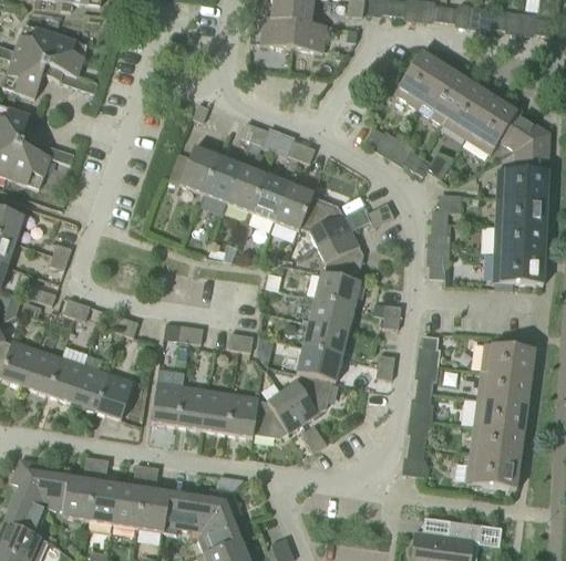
[(62,0),(61,10),(71,11),(72,1),(100,6),(101,0),(62,0)]
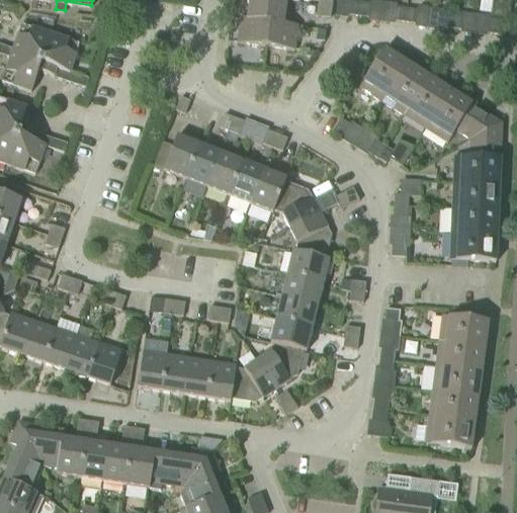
[(250,0),(248,16),(270,19),(284,21),(287,0),(250,0)]
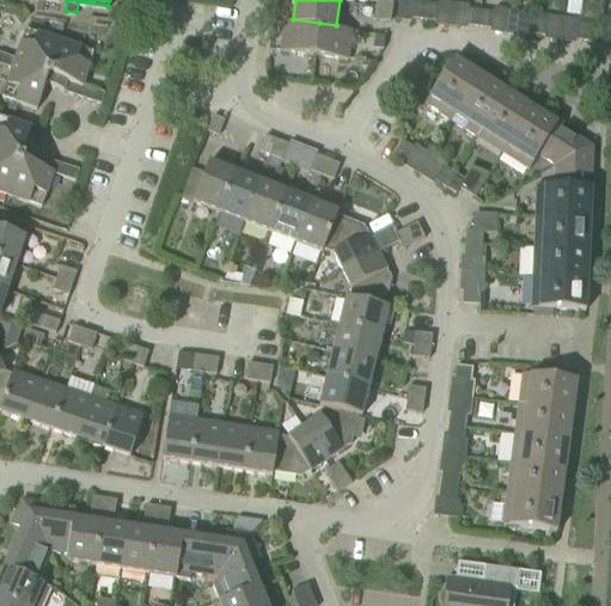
[(425,16),(427,0),(415,0),(413,14),(425,16)]
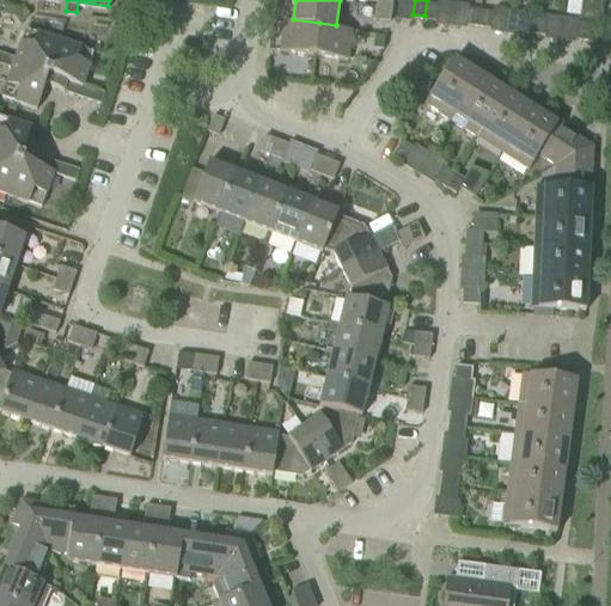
[(439,1),(433,0),(427,0),(425,16),(437,18),(439,1)]
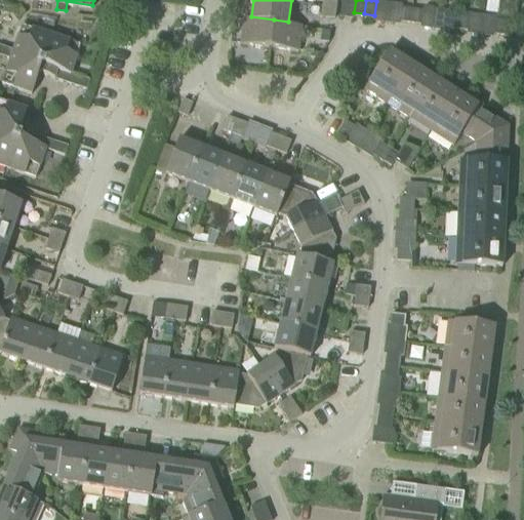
[(337,6),(323,4),(321,14),(335,16),(337,6)]
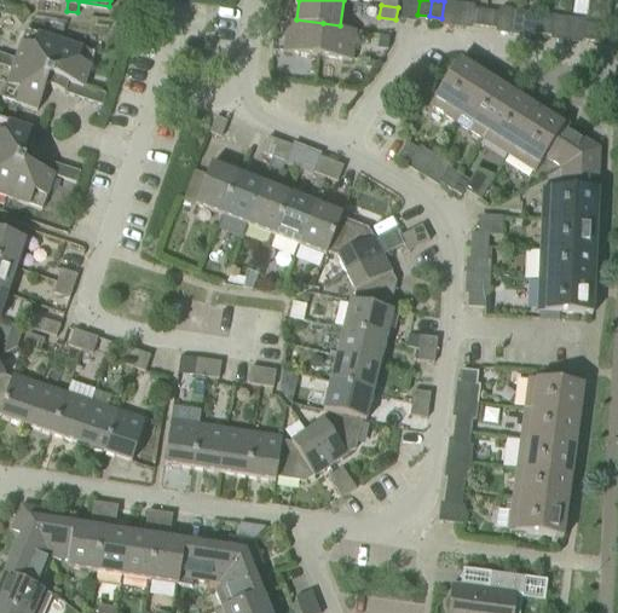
[(485,23),(487,6),(475,5),(473,22),(485,23)]
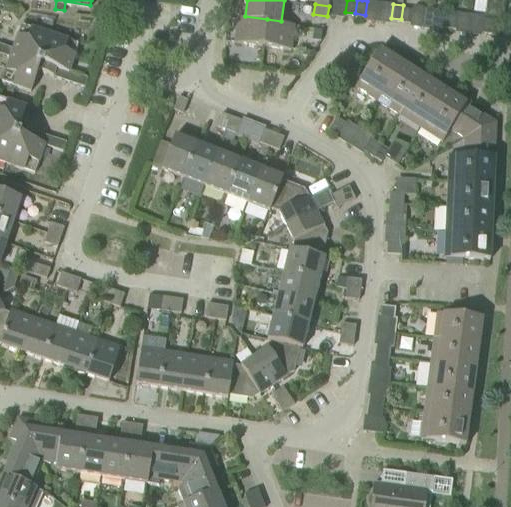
[(403,5),(401,19),(411,21),(413,7),(403,5)]
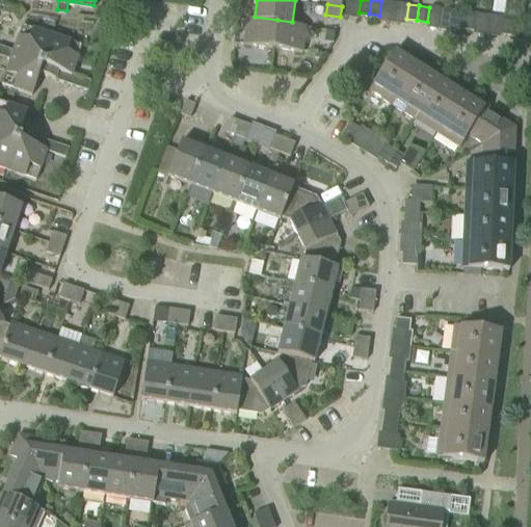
[(463,26),(466,11),(455,10),(453,25),(463,26)]
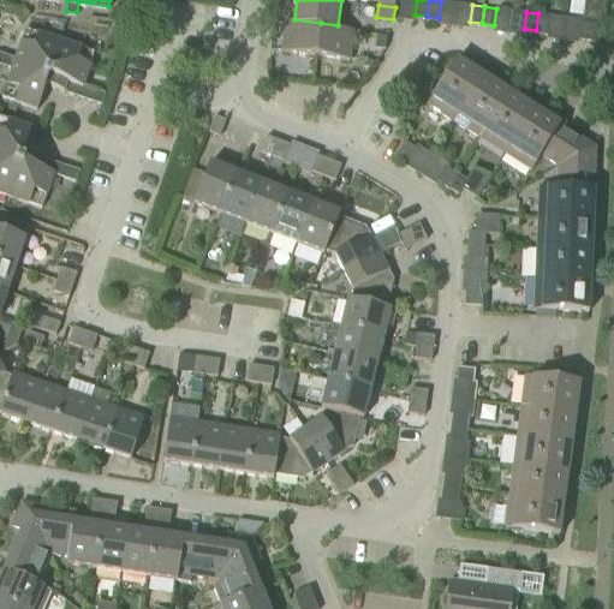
[(550,16),(538,13),(536,30),(549,33),(550,16)]
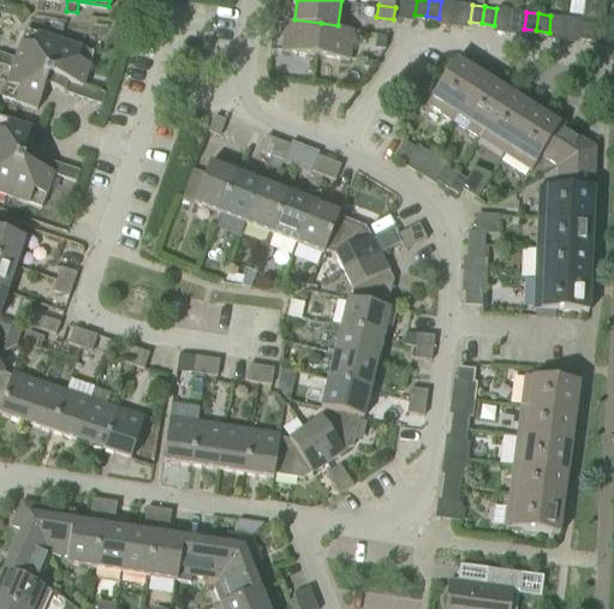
[(321,23),(294,19),(286,18),(282,48),(317,53),(321,23)]
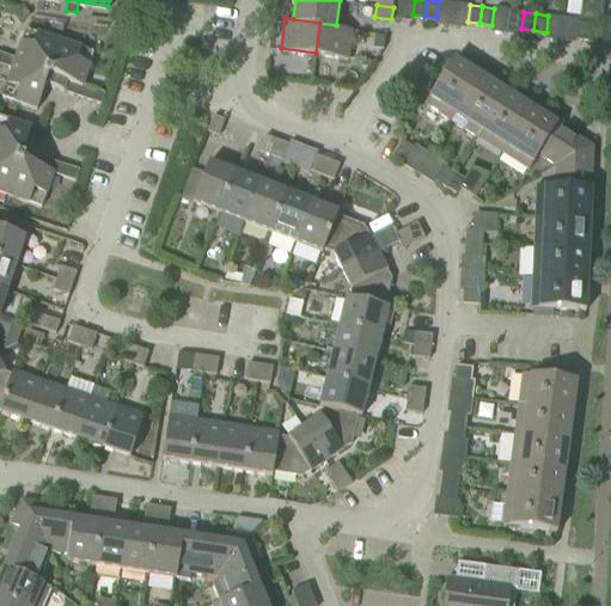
[(590,37),(591,20),(579,19),(576,36),(590,37)]
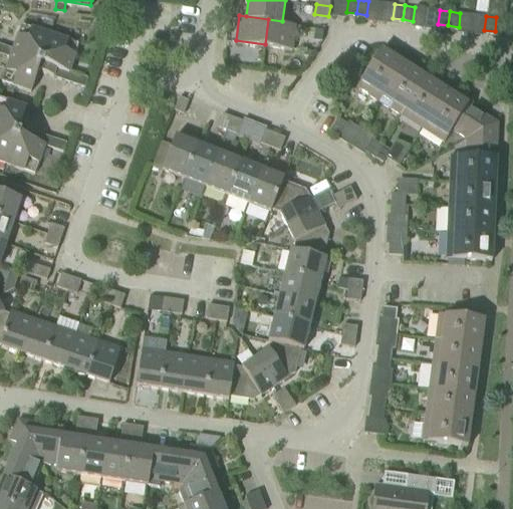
[(296,23),(282,21),(268,19),(265,44),(293,47),(296,23)]
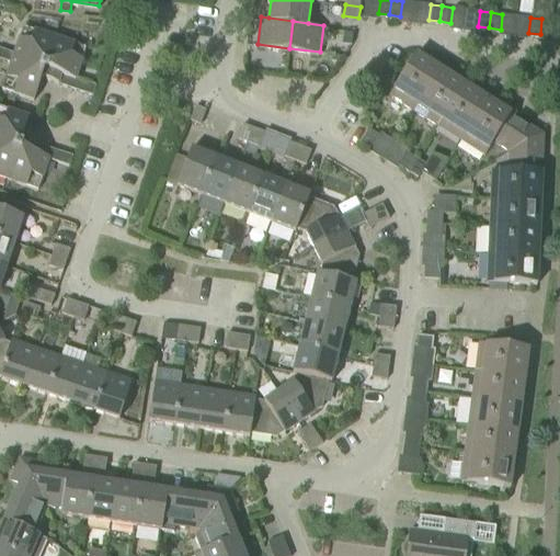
[(93,92),(96,82),(76,75),(86,44),(23,23),(14,49),(0,45),(0,55),(11,59),(2,87),(34,97),(42,75),(58,80),(93,92)]
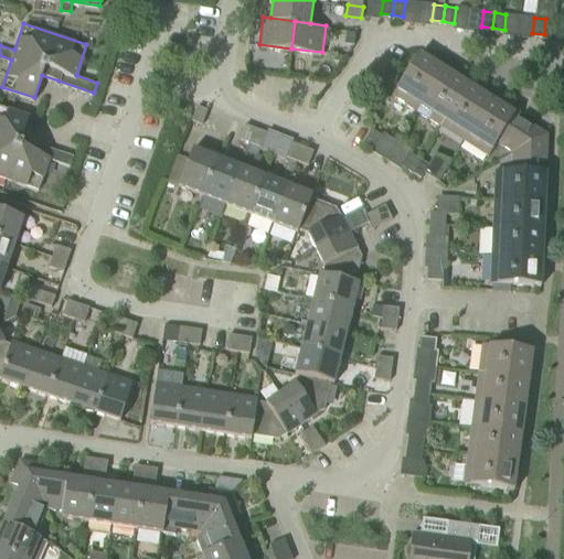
[(355,29),(347,27),(346,39),(354,40),(355,29)]
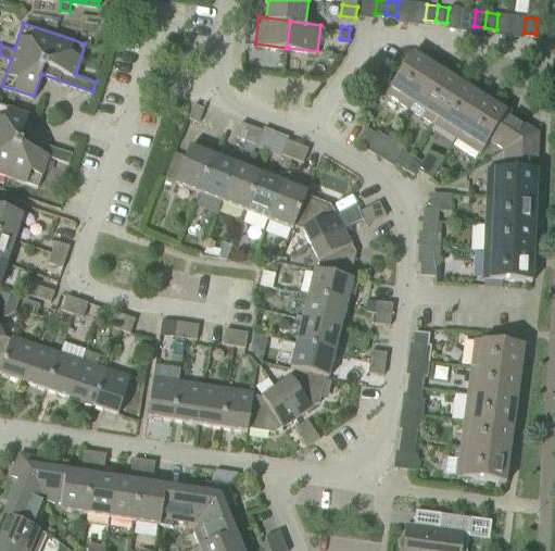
[(411,107),(437,64),(427,59),(424,64),(410,55),(387,91),(411,107)]
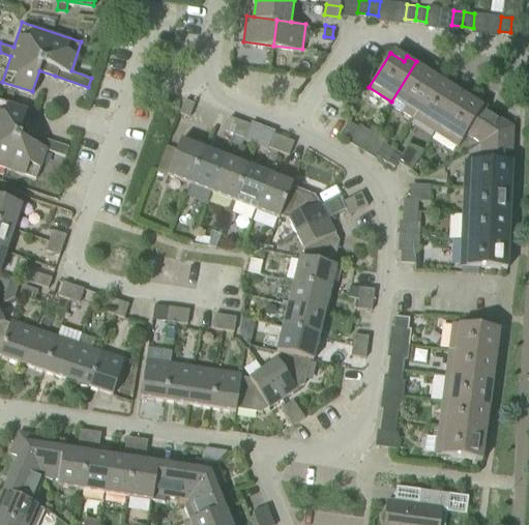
[(416,61),(391,101),(414,115),(435,81),(421,73),(425,67),(416,61)]
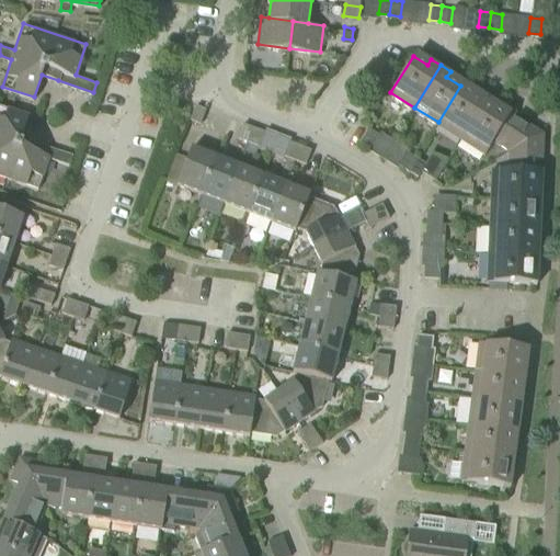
[(473,94),(460,86),(438,122),(461,137),(488,94),(478,89),(473,94)]
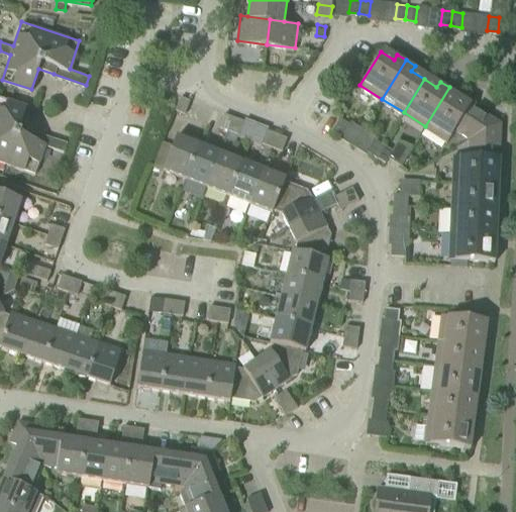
[(457,93),(449,87),(425,126),(447,140),(455,127),(469,135),(501,119),(471,100),(467,106),(454,98),(457,93)]
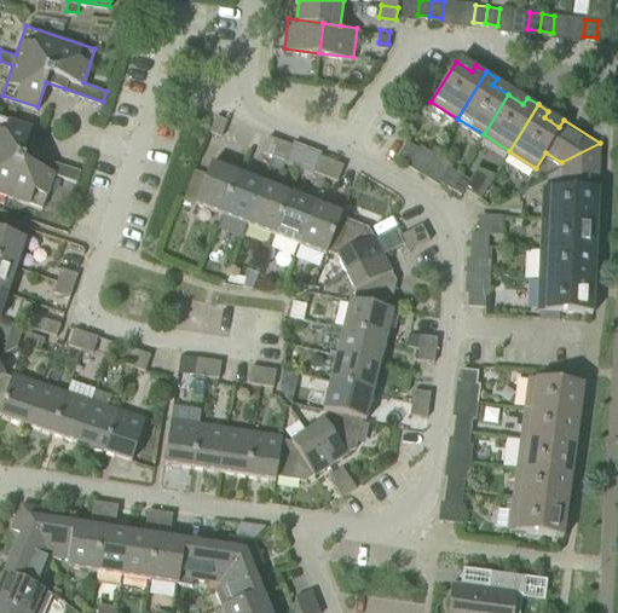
[(23,150),(32,126),(0,114),(0,191),(42,206),(53,172),(76,179),(81,168),(41,156),(23,150)]
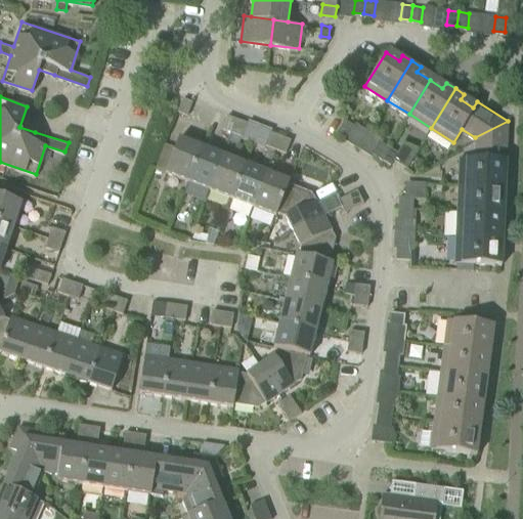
[(187,114),(193,99),(183,96),(178,110),(187,114)]
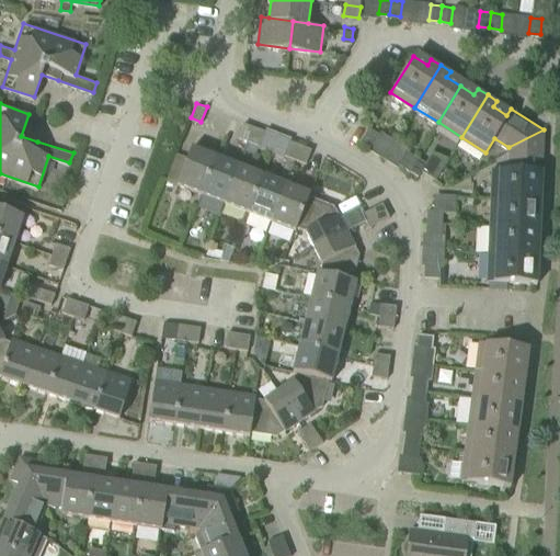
[(249,139),(254,125),(243,121),(238,136),(249,139)]
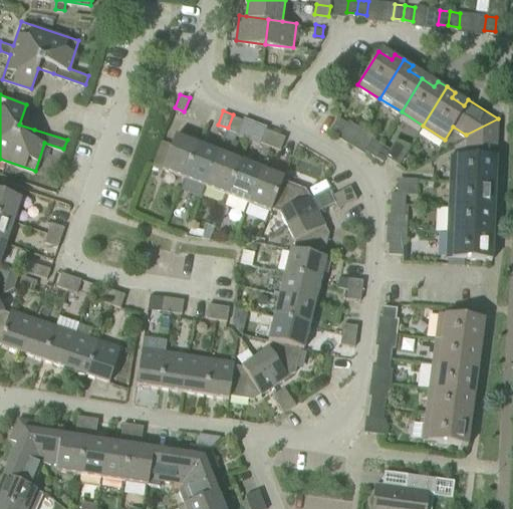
[(233,114),(228,128),(238,132),(243,118),(233,114)]
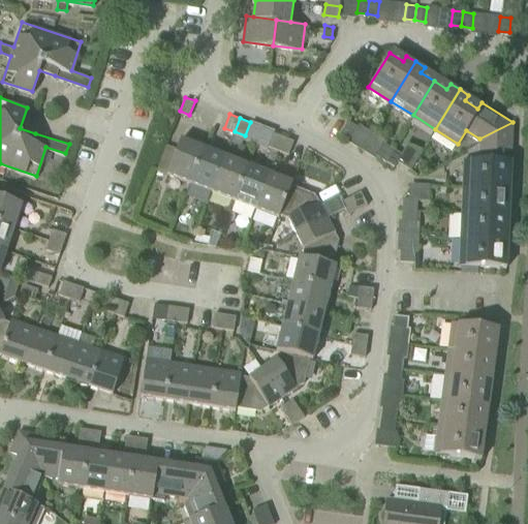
[(348,119),(346,123),(341,131),(350,136),(358,124),(348,119)]
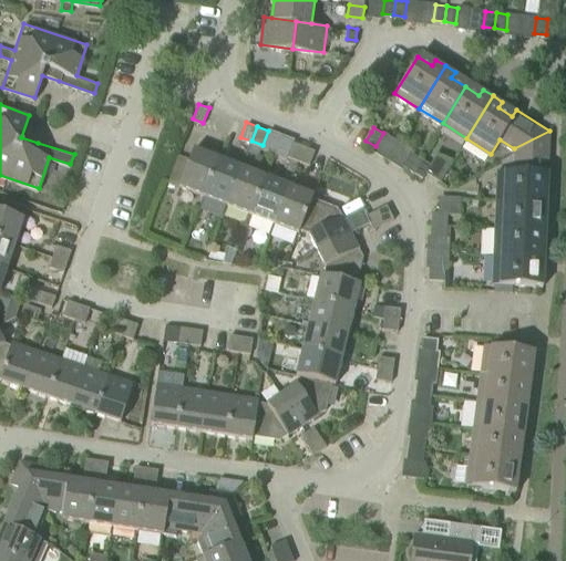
[(497,167),(496,197),(547,198),(547,187),(541,187),(541,172),(548,172),(549,132),(549,131),(514,148),(515,149),(515,168),(497,167)]
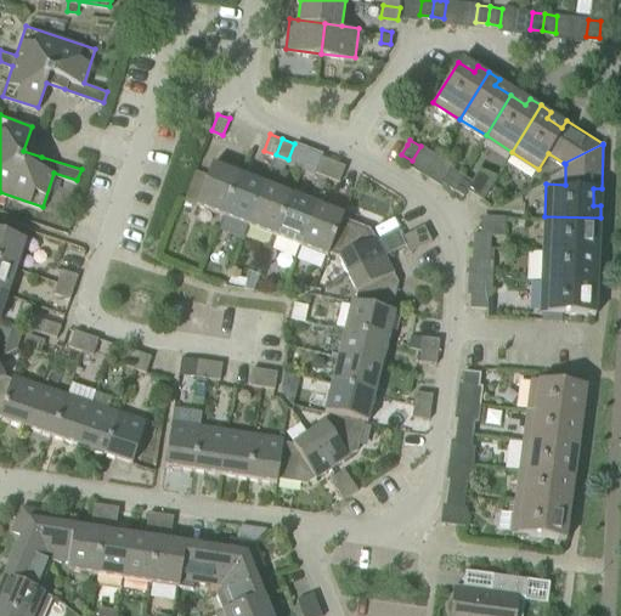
[(322,154),(316,170),(321,173),(328,175),(334,158),(327,156),(322,154)]
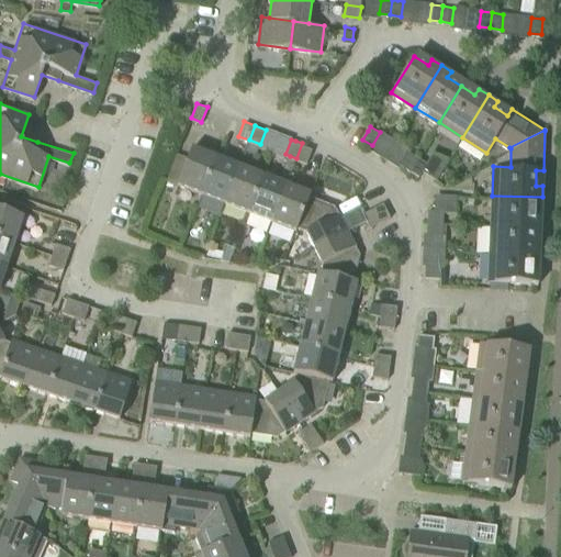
[(302,143),(296,158),(301,159),(307,163),(313,147),(306,145),(302,143)]
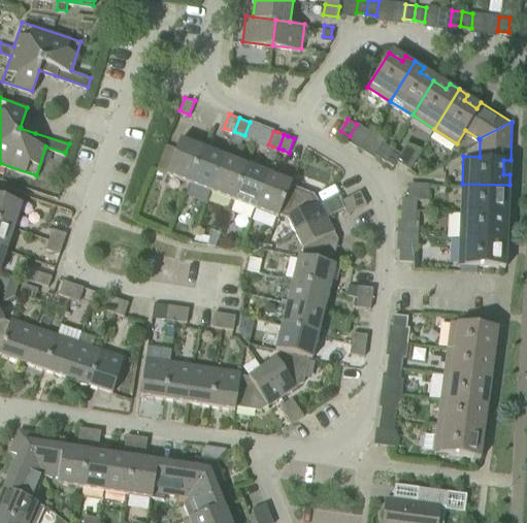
[(180,137),(177,146),(166,142),(157,168),(190,181),(203,145),(180,137)]
